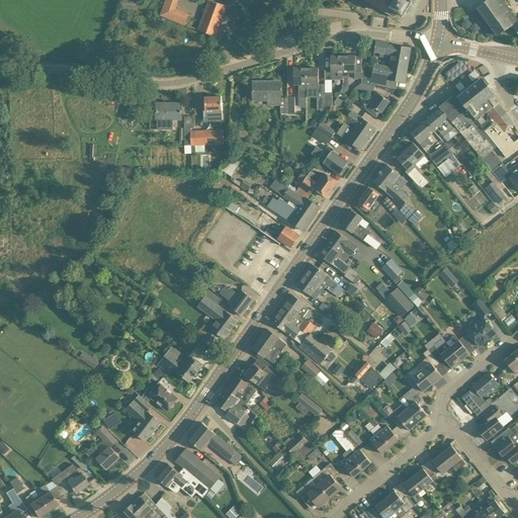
[(138,9),(138,0),(123,0),(122,8),(138,9)]
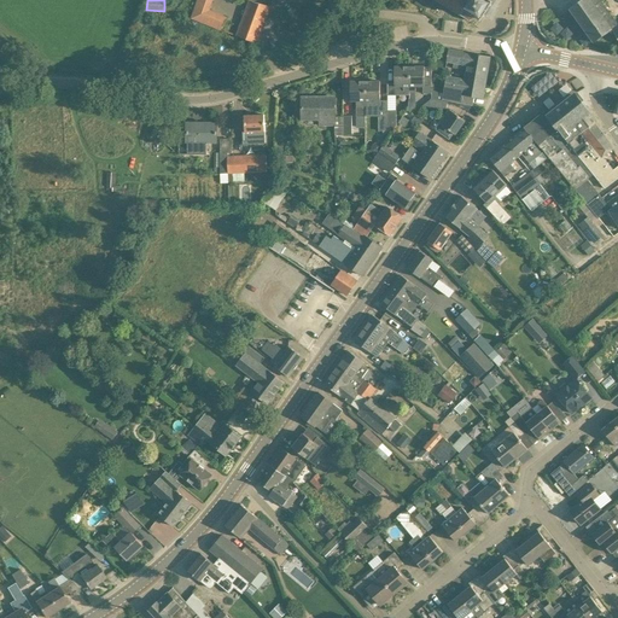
[(196,0),(190,18),(221,30),(227,16),(209,10),(213,0),(196,0)]
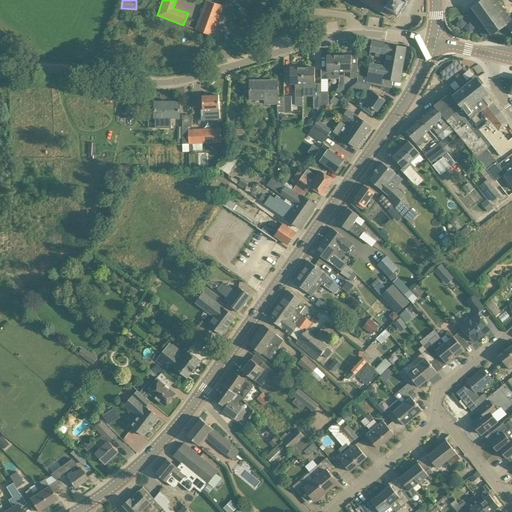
[(342,0),(361,0),(371,6),(390,18),(393,13),(399,17),(401,13),(409,1),(406,0),(342,0)]
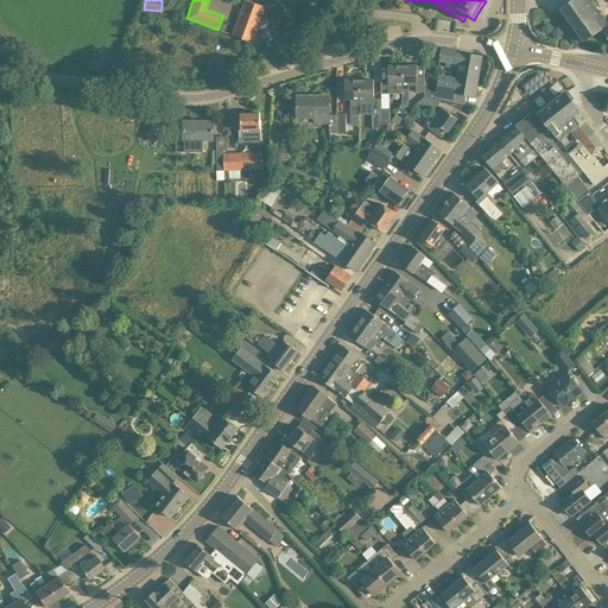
[(590,0),(572,0),(561,8),(584,43),(602,30),(607,38),(607,24),(607,25),(596,8),(590,0)]
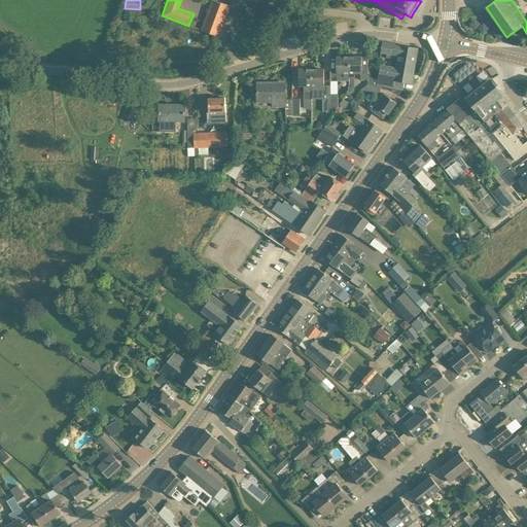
[(212,1),(201,31),(219,38),(231,6),(212,1)]
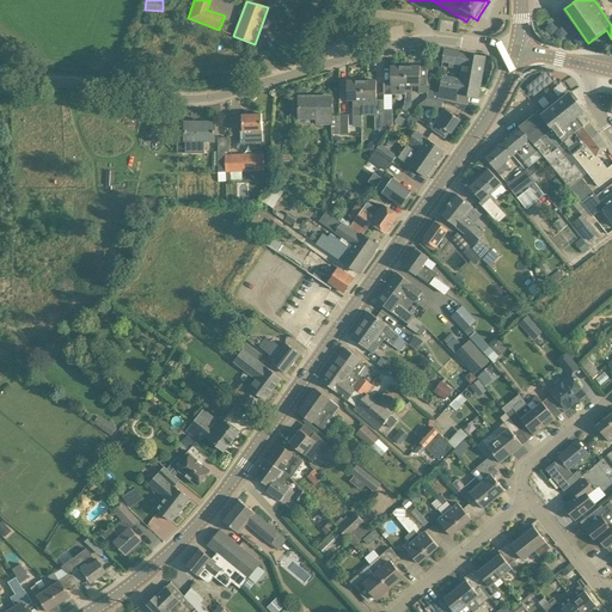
[(439,93),(439,98),(457,102),(458,93),(459,95),(478,98),(485,56),(465,53),(448,50),(445,49),(442,61),(446,61),(446,62),(450,63),(448,67),(463,69),(460,79),(442,75),(439,93)]
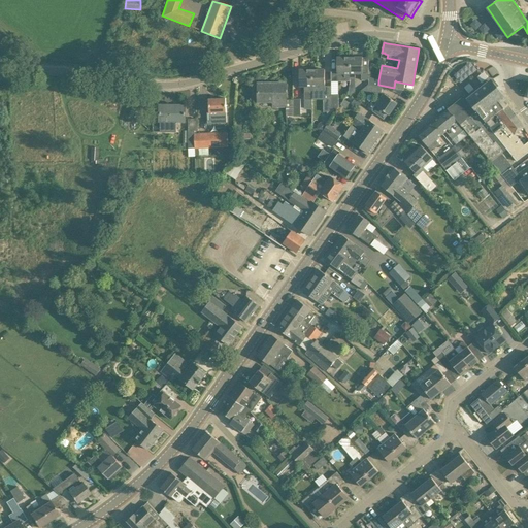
[(337,72),(337,81),(351,81),(351,80),(351,78),(350,78),(350,57),(337,57),(337,72)]
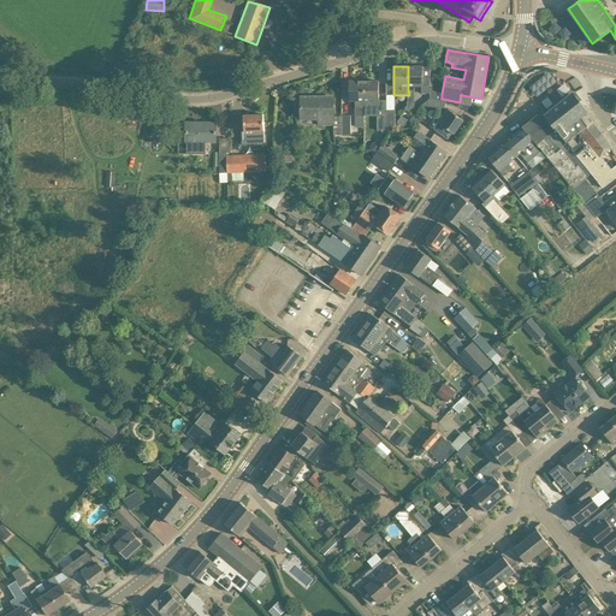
[(408,66),(408,92),(409,92),(409,94),(414,94),(414,93),(414,87),(421,87),(422,93),(431,93),(430,86),(430,67),(424,67),(424,66),(408,66)]
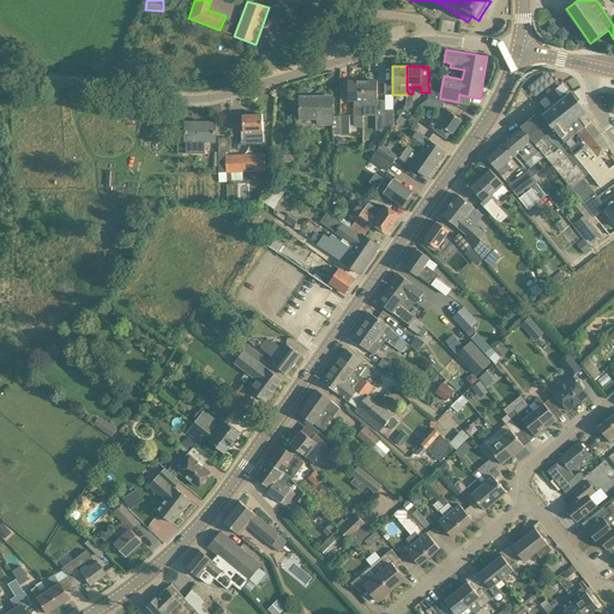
[(536,96),(555,80),(547,71),(528,86),(536,96)]
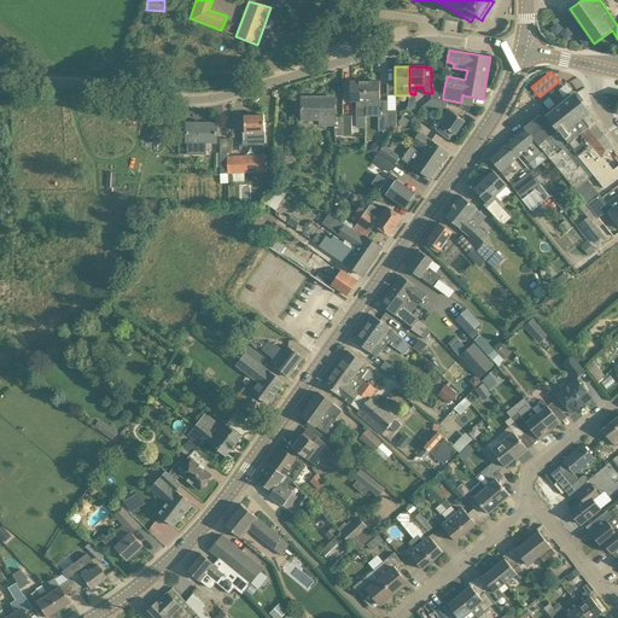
[(350,81),(350,101),(356,101),(356,117),(366,117),(366,116),(366,109),(365,81),(350,81)]
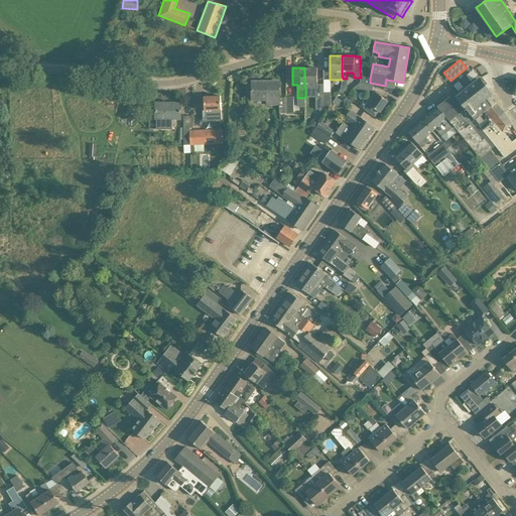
[(305,91),(305,97),(317,97),(317,93),(317,91),(317,85),(317,68),(304,68),(305,91)]
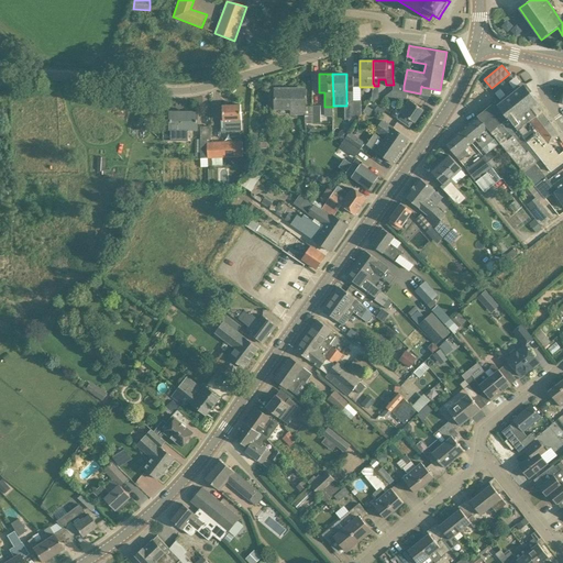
[(503,102),(498,106),(523,136),(540,159),(541,158),(551,172),(562,163),(562,162),(559,156),(560,156),(559,155),(550,143),(559,135),(551,123),(547,119),(541,112),(543,110),(530,92),(532,91),(527,85),(521,84),(515,90),(514,89),(506,96),(507,96),(501,100),(503,102)]
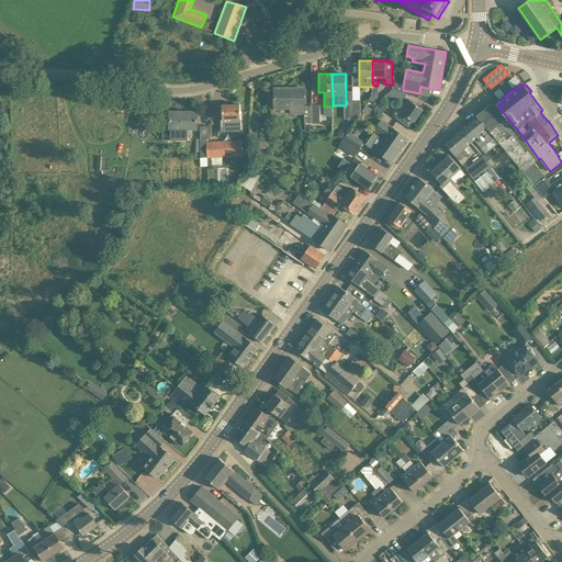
[(274,107),(274,109),(291,109),(291,113),(305,113),(305,105),(304,89),(274,89),(274,100),(274,107)]
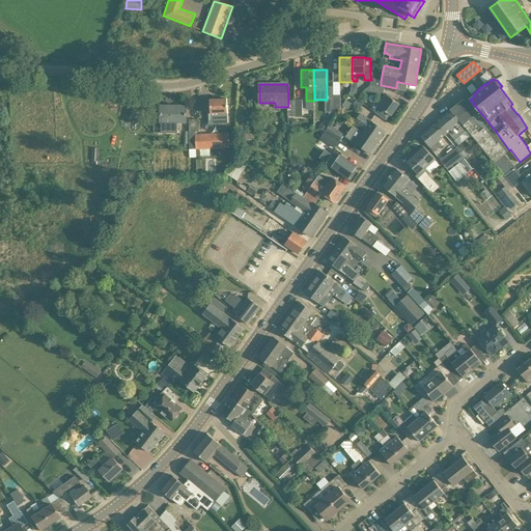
[(371,85),(363,91),(384,94),(385,87),(382,87),(381,86),(371,85)]
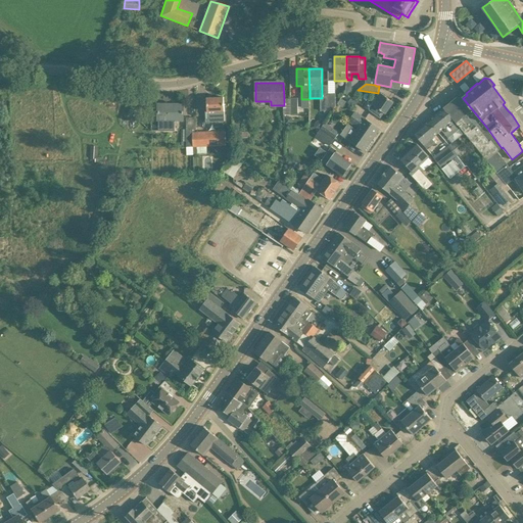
[(373,105),(369,110),(372,112),(380,119),(384,113),(385,114),(393,102),(382,94),(380,93),(372,104),(373,105)]
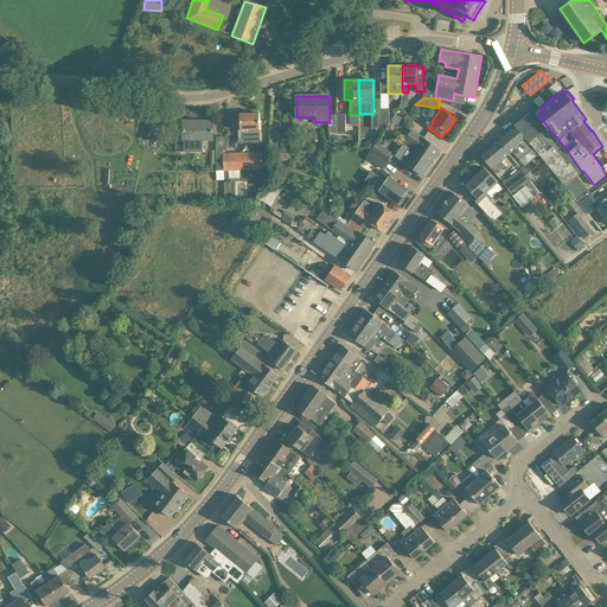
[(563,186),(564,186),(576,202),(589,192),(577,177),(582,172),(564,147),(537,114),(535,110),(531,113),(515,127),(526,141),(528,140),(531,145),(563,186)]
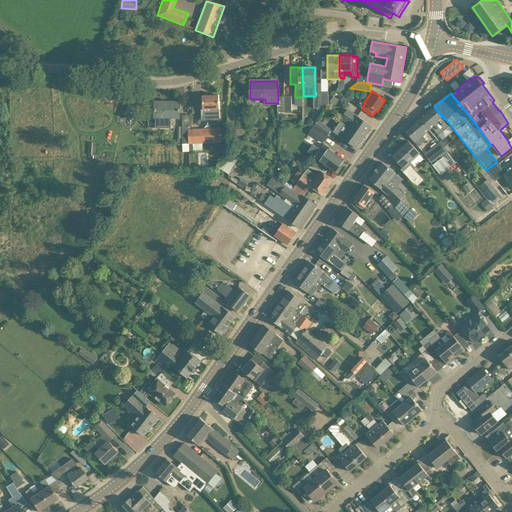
[(203,110),(201,110),(201,120),(220,120),(219,109),(220,109),(219,95),(203,96),(203,110)]
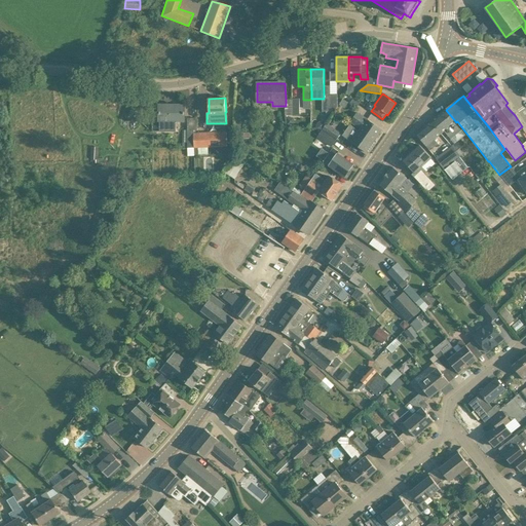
[(352,99),(349,104),(357,108),(360,104),(352,99)]
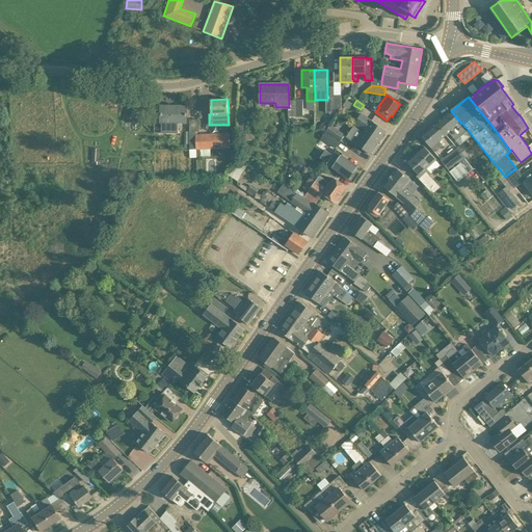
[(160,123),(160,134),(173,134),(173,133),(178,133),(179,124),(186,124),(186,106),(161,106),(160,123)]
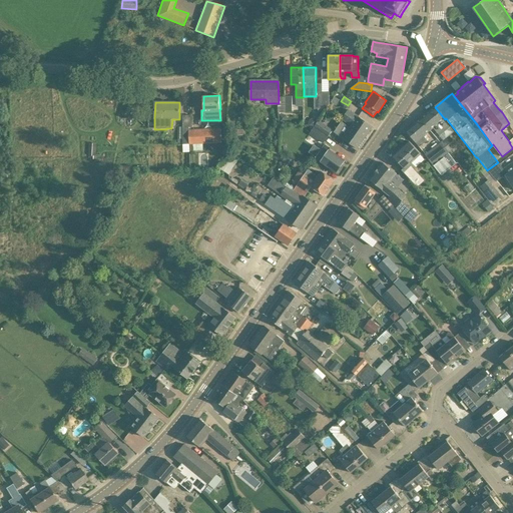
[(433,108),(420,119),(429,130),(432,128),(433,129),(434,128),(440,135),(450,127),(444,120),(445,119),(435,107),(433,108)]
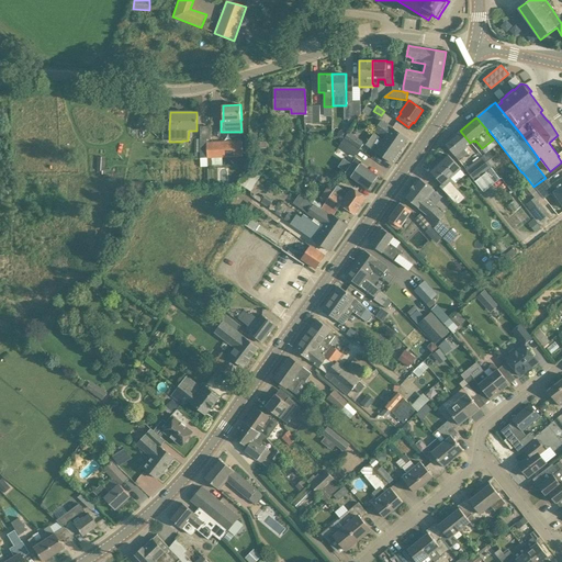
[(382,120),(374,131),(385,137),(384,139),(400,150),(407,139),(408,138),(382,120)]
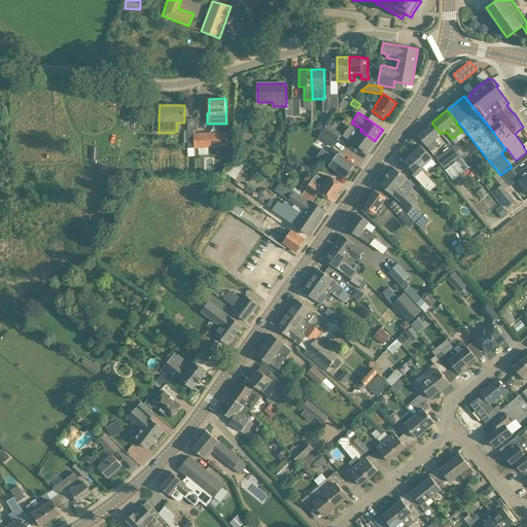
[(187,136),(187,148),(194,148),(194,133),(194,131),(198,131),(197,118),(187,118),(187,136)]
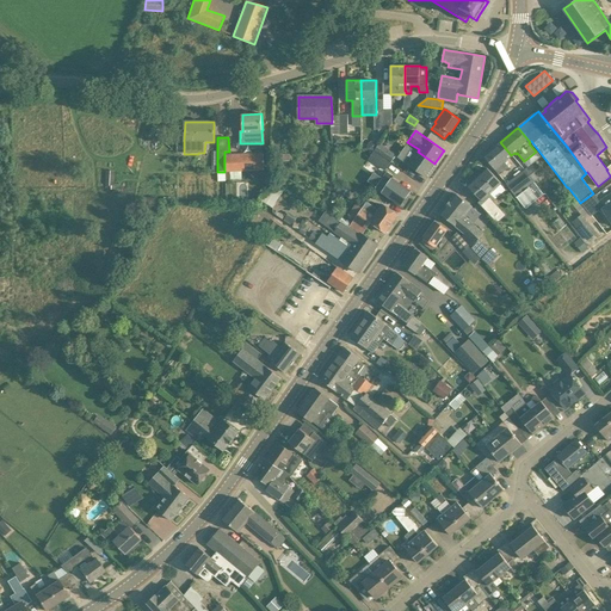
[(500,142),(483,155),(499,174),(499,176),(510,167),(505,161),(514,153),(511,155),(500,142)]
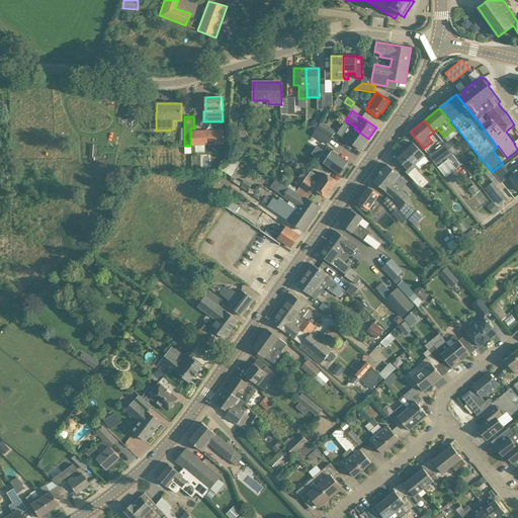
[(322,121),(318,126),(332,137),(335,133),(336,132),(331,128),(322,121)]
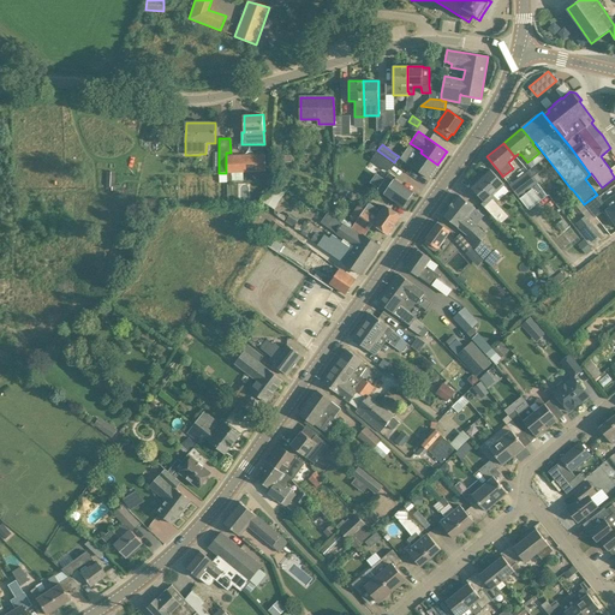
[(410,145),(400,159),(428,178),(429,177),(437,165),(421,153),(419,153),(410,145)]
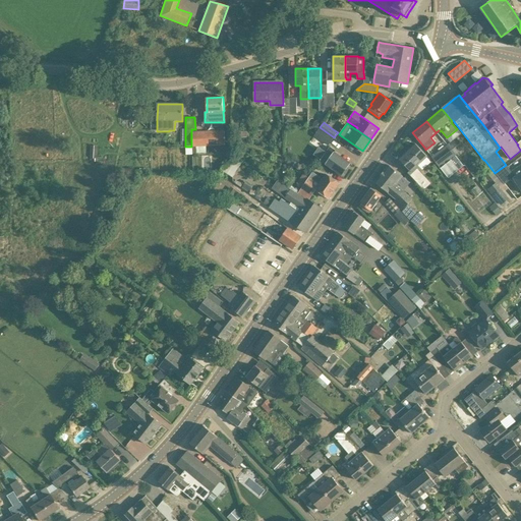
[(320,127),(313,136),(329,147),(334,137),(320,127)]
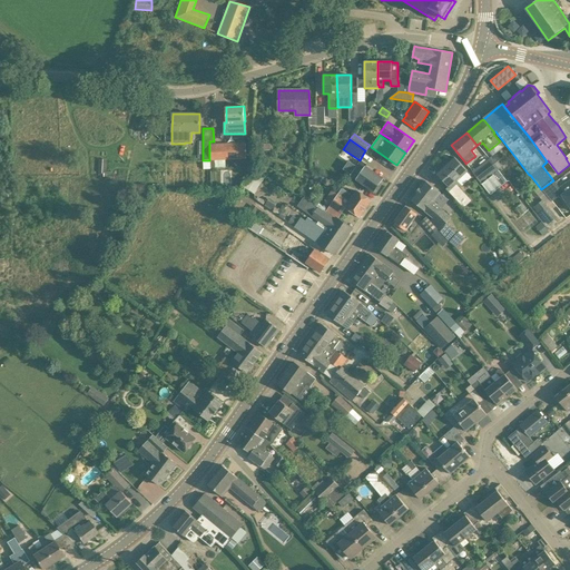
[(210,144),(209,144),(209,160),(210,160),(226,160),(238,159),(246,159),(246,147),(246,143),(210,144)]
